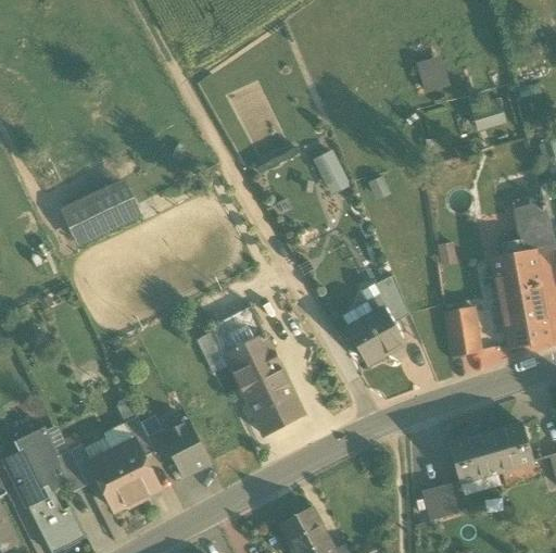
[(418,63),(426,89),(443,84),(434,58),(418,63)]
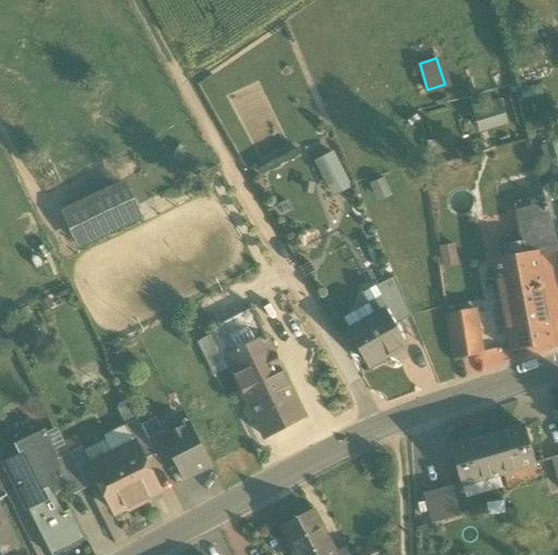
[(475,110),(481,127),(505,120),(500,104),(475,110)]
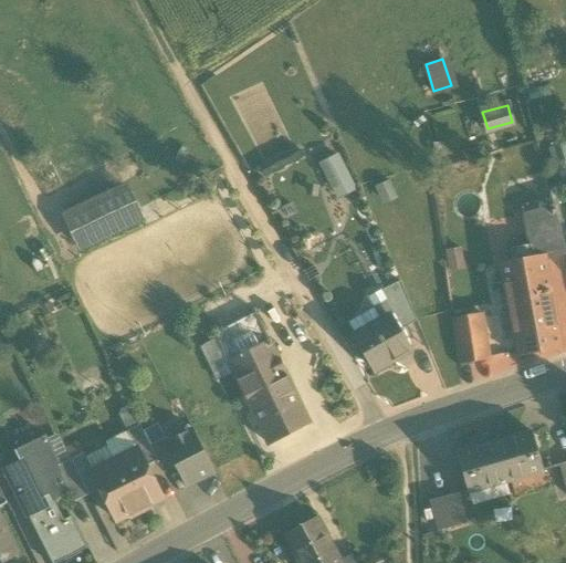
[(565,141),(547,145),(553,166),(556,165),(565,163),(565,141)]
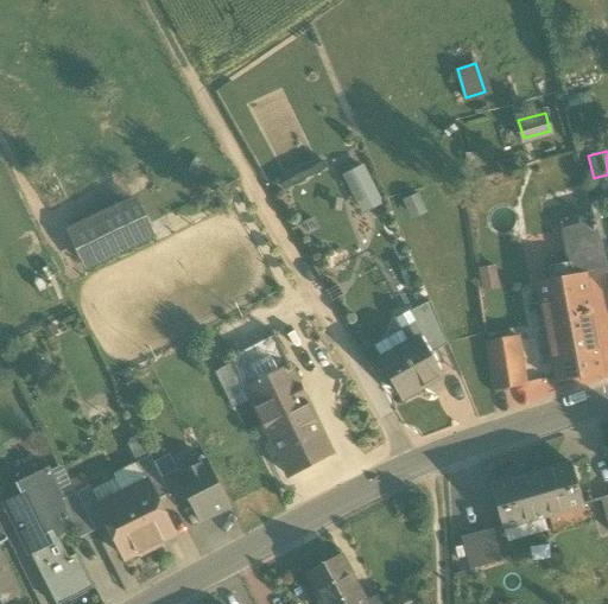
[(342,172),(362,211),(382,201),(362,161),(342,172)]
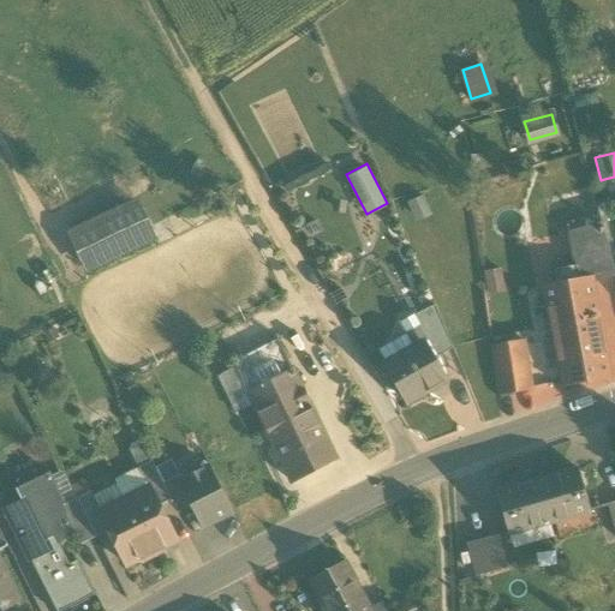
[(614,177),(604,179),(609,198),(614,196),(614,177)]
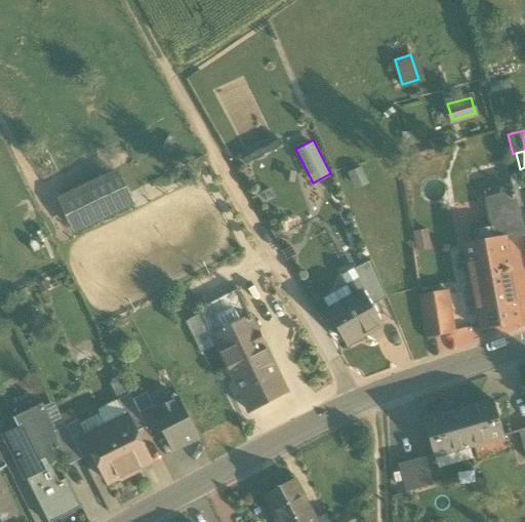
[(116,170),(61,197),(75,228),(130,200),(116,170)]
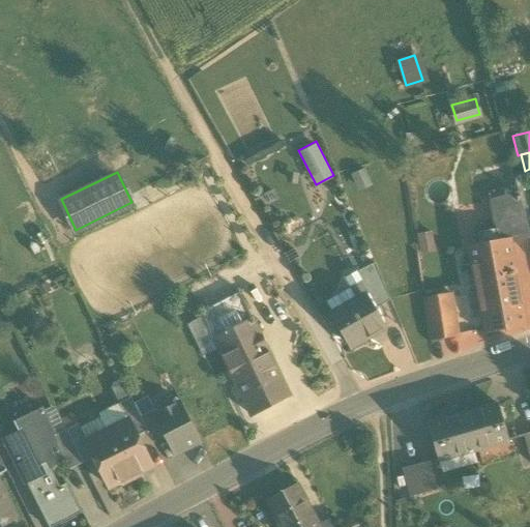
[(498,226),(500,239),(509,238),(529,232),(529,231),(519,193),(493,200),(498,226)]
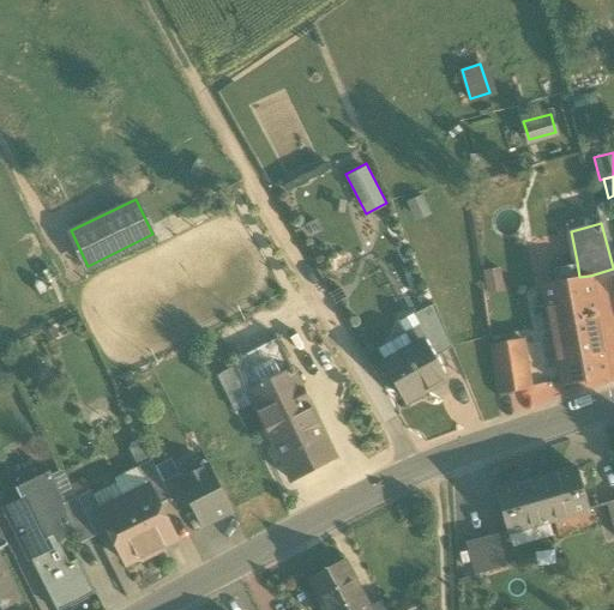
[(559,265),(561,281),(579,277),(577,261),(559,265)]
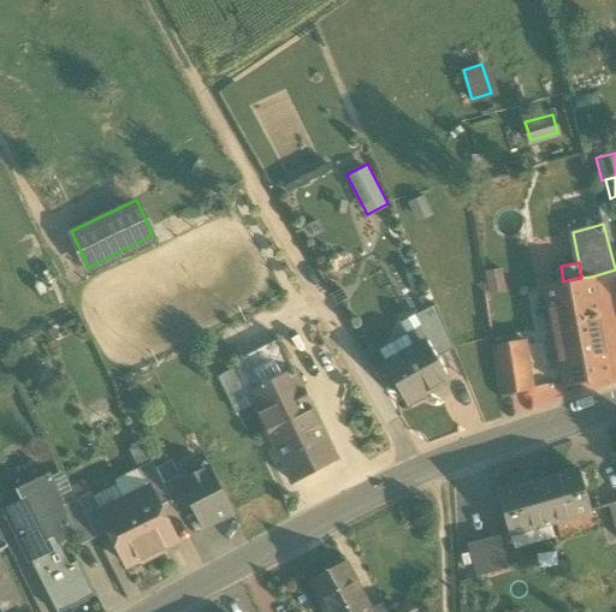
[(485,268),(489,292),(505,289),(501,266),(485,268)]
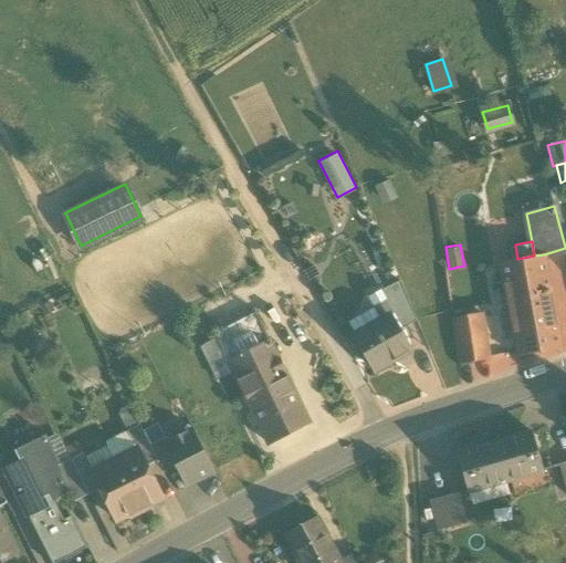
[(544,254),(534,256),(517,259),(501,261),(519,351),(559,344),(544,254)]
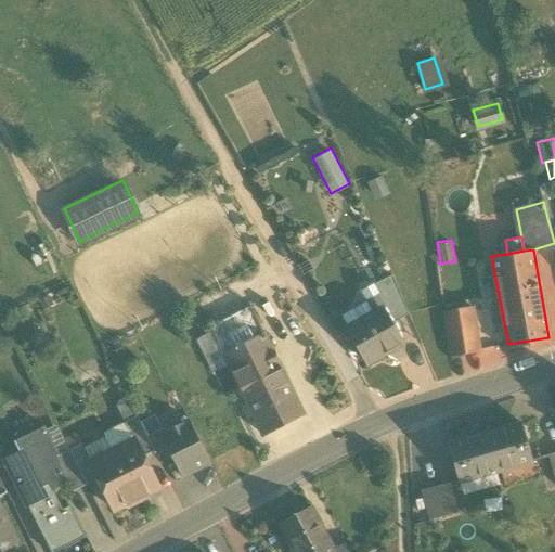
[(381,293),(397,320),(410,312),(391,271),(374,282),(381,293)]
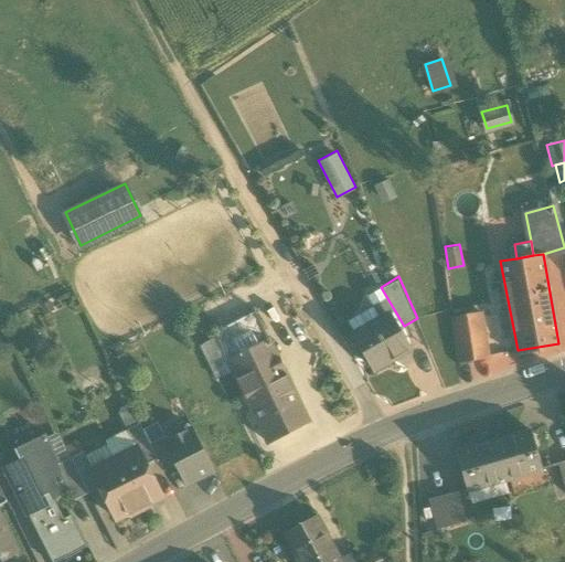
[(347,322),(353,333),(387,313),(398,330),(404,326),(387,298),(347,322)]
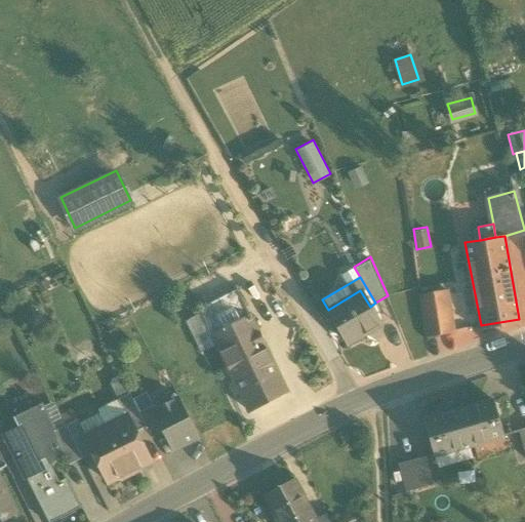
[(202,312),(212,334),(251,315),(237,287),(199,307),(202,312)]
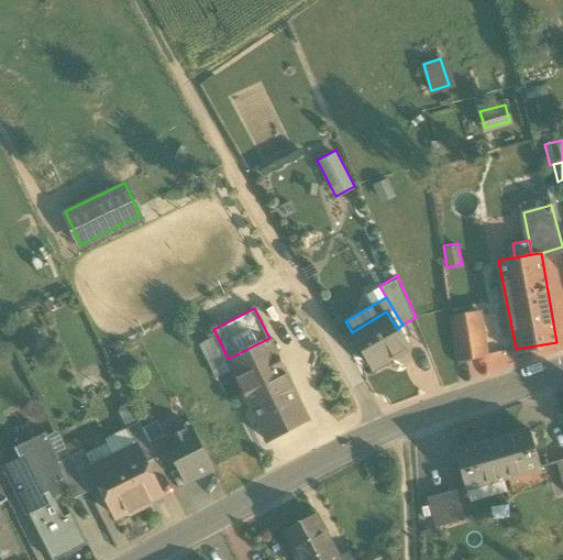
[(352,332),(373,368),(395,354),(392,350),(405,342),(397,329),(386,311),(352,332)]
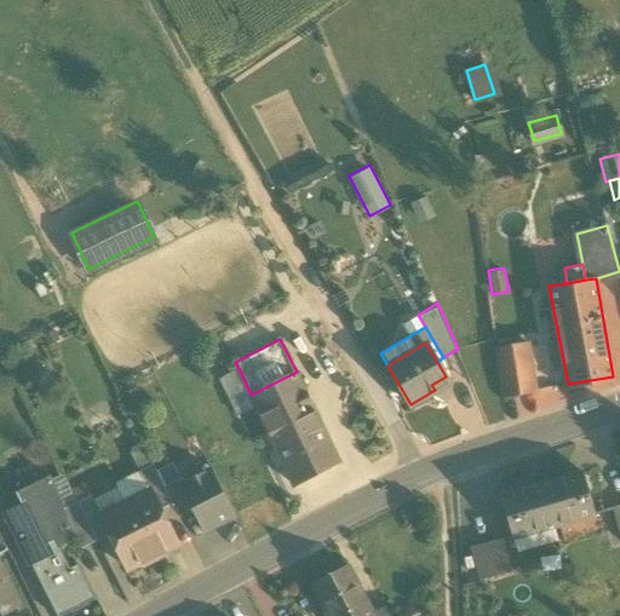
[(499,349),(506,395),(535,391),(526,344),(499,349)]
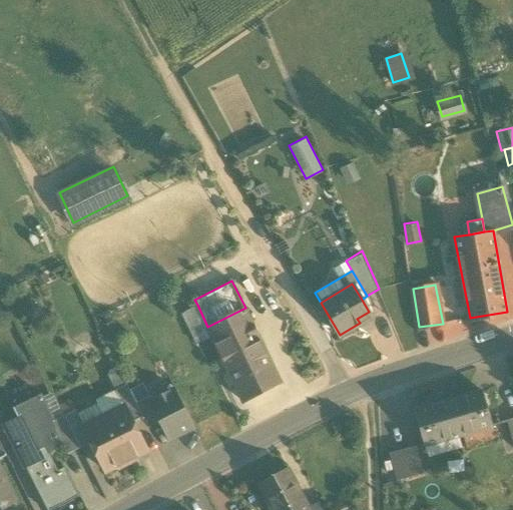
[(183,312),(195,337),(209,330),(207,327),(197,305),(183,312)]
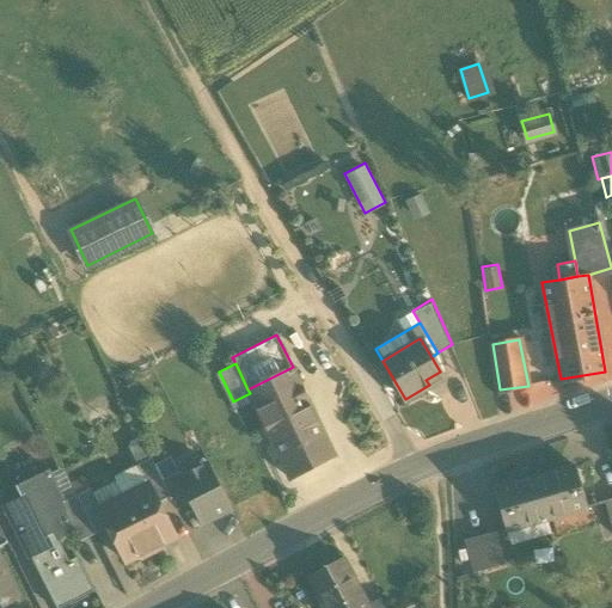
[(311,406),(293,367),(248,390),(250,393),(267,428),(311,406)]
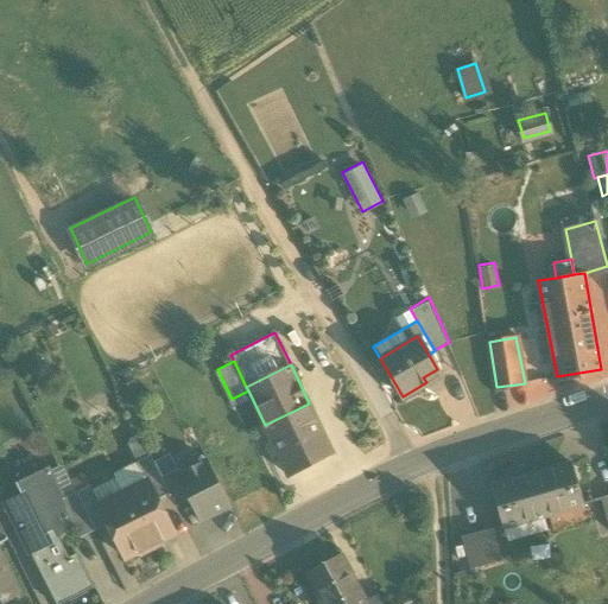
[(423,377),(426,382),(441,374),(437,369),(423,377)]
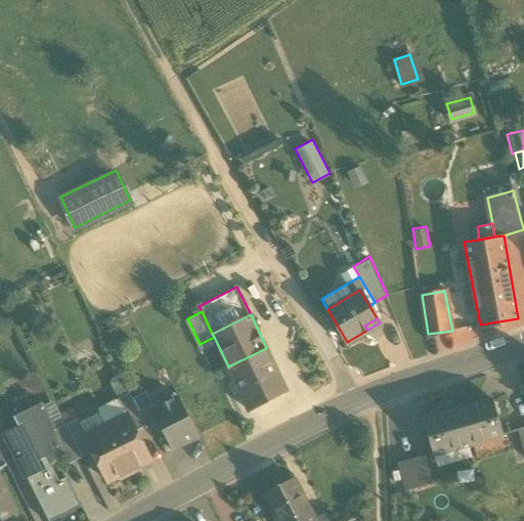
[(228,366),(249,408),(287,390),(266,349),(267,348),(266,348),(228,366)]
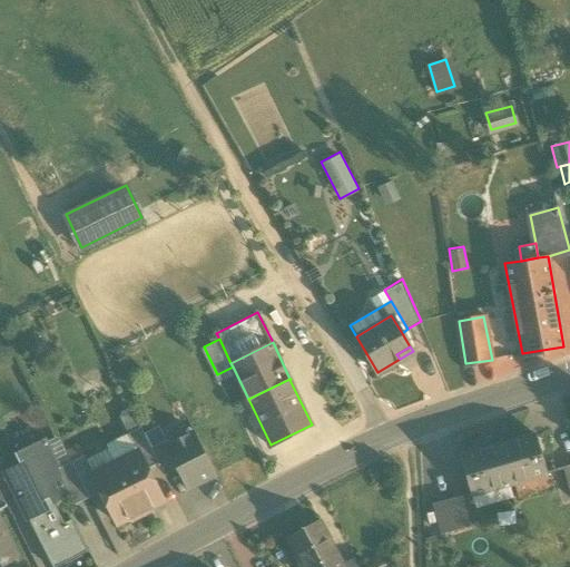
[(128,431),(140,426),(133,409),(120,416),(128,431)]
